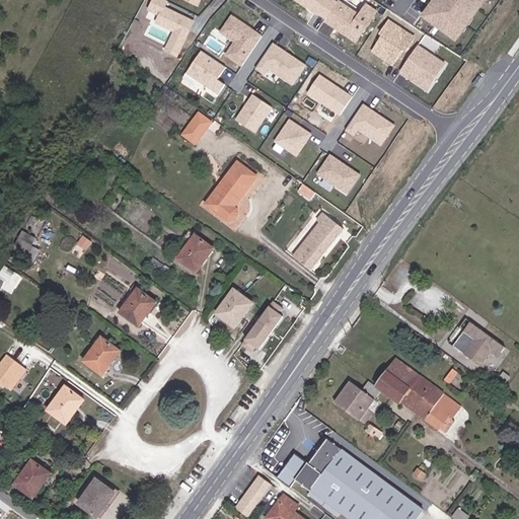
[(164,52),(176,57),(193,21),(179,15),(164,8),(167,1),(164,0),(153,0),(149,10),(160,15),(157,22),(174,30),(164,52)]
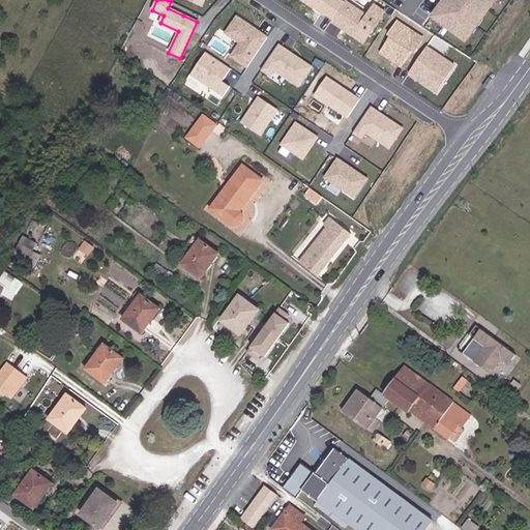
[(343,0),(342,0),(300,0),(329,20),(343,0)]
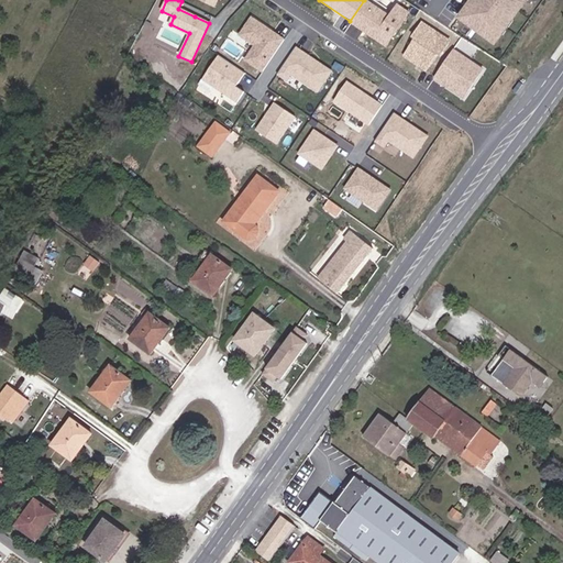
[(350,21),(385,46),(409,12),(396,3),(387,17),(364,0),(350,21)]
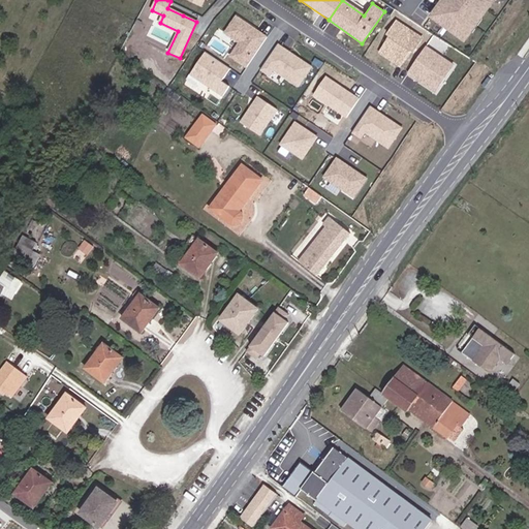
[(495,0),(444,0),(432,19),(464,40),(495,0)]
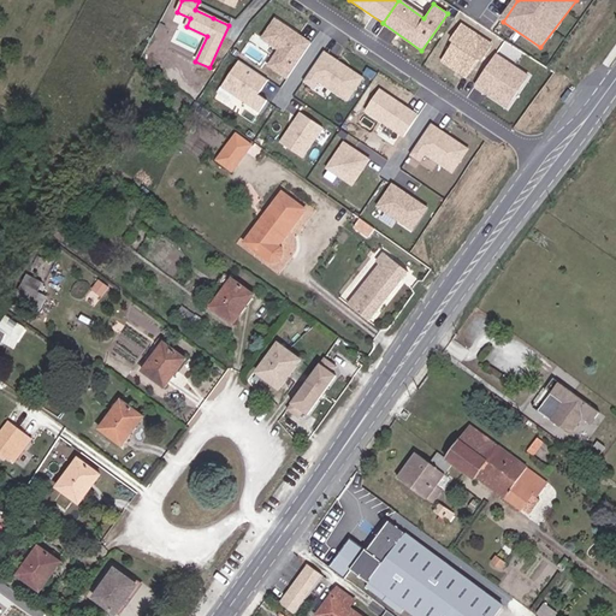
[(313,40),(277,16),(262,36),(282,49),(268,67),(285,78),(313,40)]
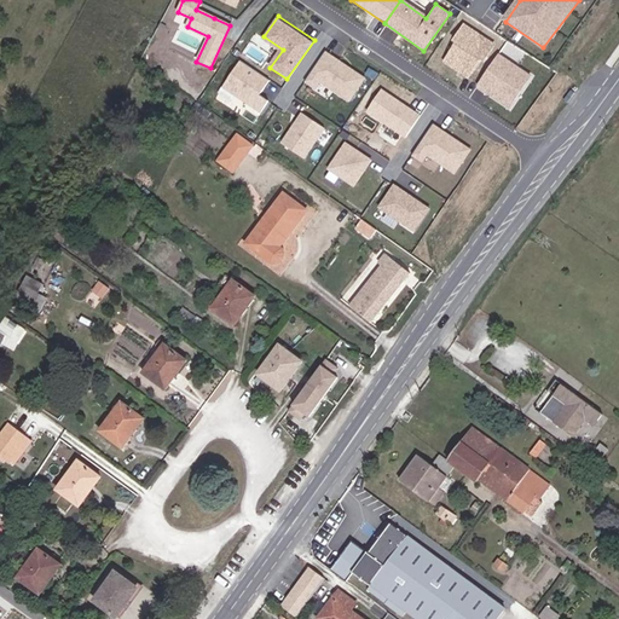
[(491,41),(462,23),(450,41),(455,45),(444,61),(468,76),(491,41)]
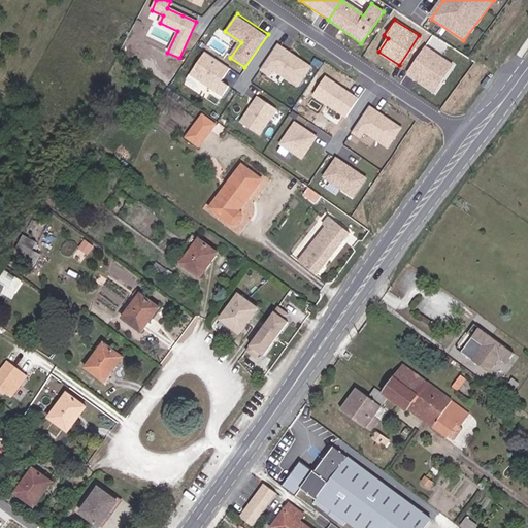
[(314,66),(278,42),(260,69),(270,75),(274,69),(300,87),(314,66)]
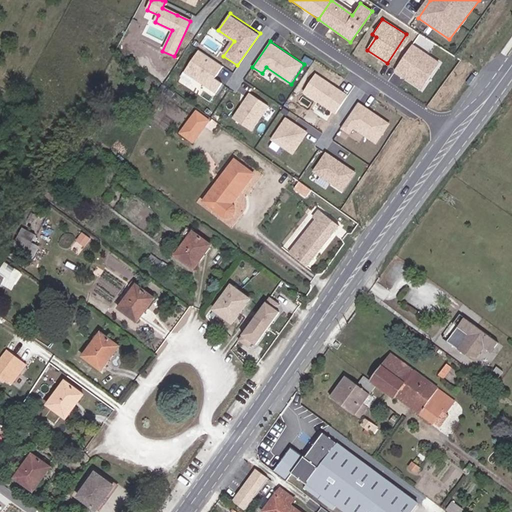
[(393,72),(420,90),(438,63),(411,44),(393,72)]
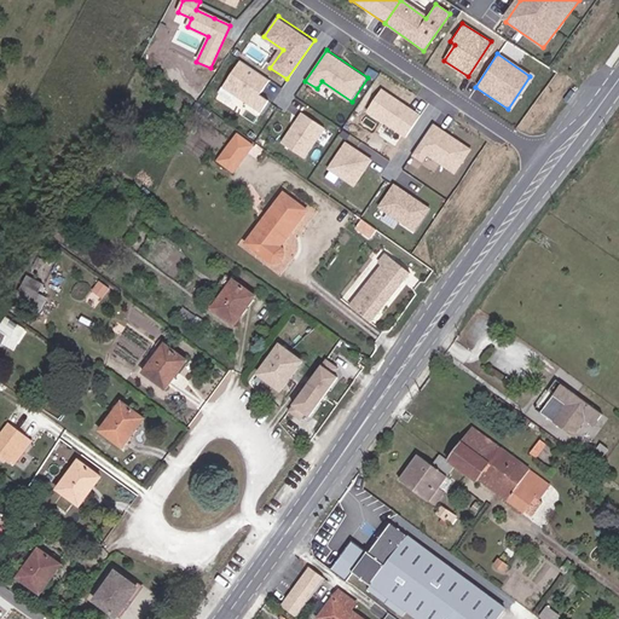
[(270,80),(242,61),(221,90),(249,109),(270,80)]
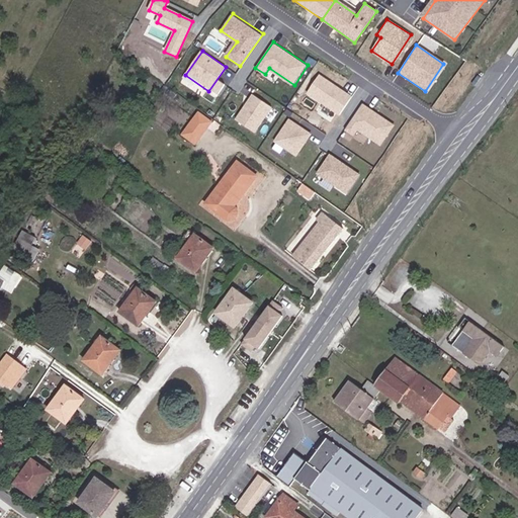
[(351,94),(321,73),(307,93),(337,113),(351,94)]
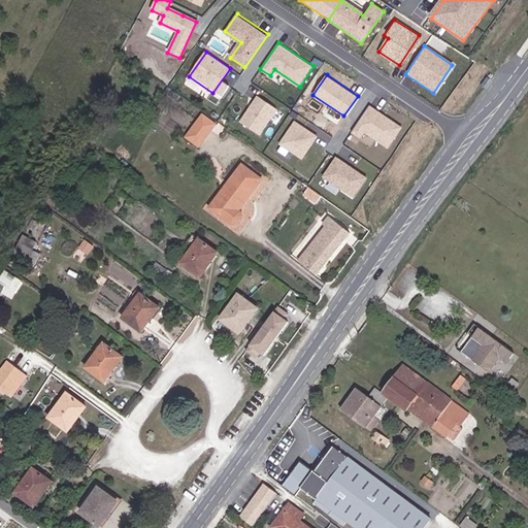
[(279,111),(256,96),(238,123),(262,137),(279,111)]
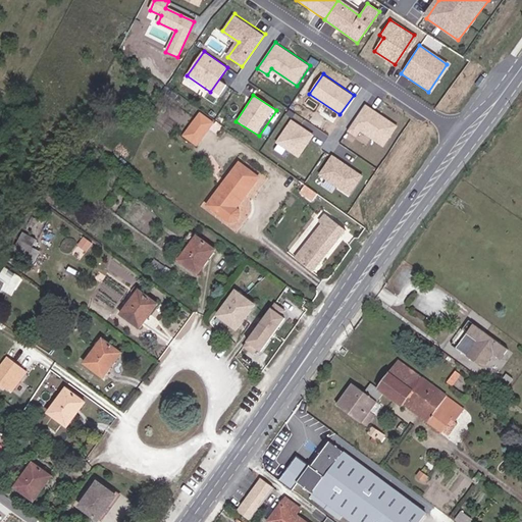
[(361,128),(381,143),(394,126),(365,106),(348,132),(355,137),(361,128)]
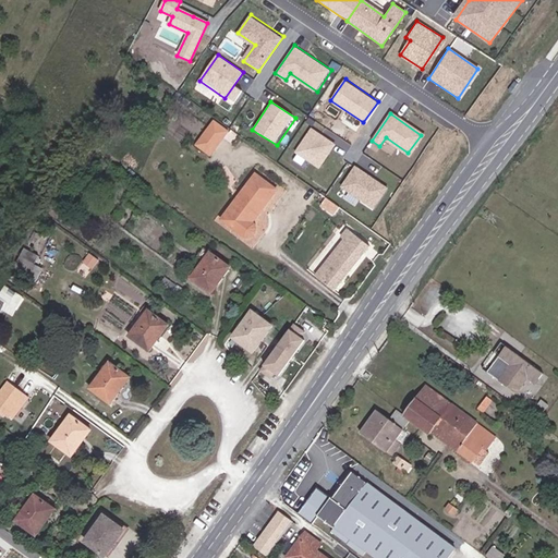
[(215,122),(196,145),(210,155),(228,132),(215,122)]
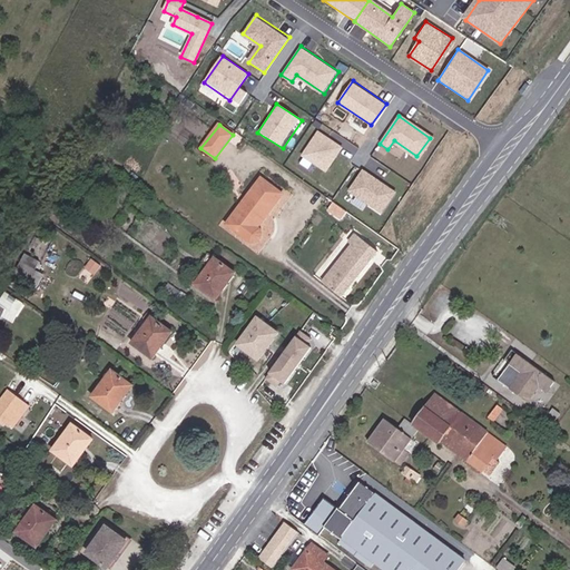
[(344,148),(316,131),(301,157),(328,174),(344,148)]
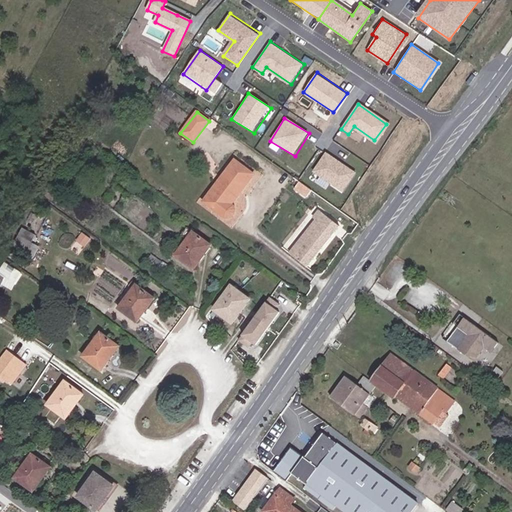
[(357,174),(325,152),(311,172),(344,194),(357,174)]
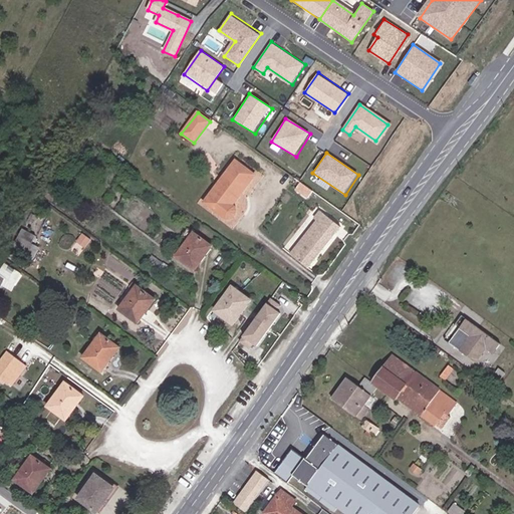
[(236,161),(204,203),(225,218),(228,219),(233,218),(234,216),(235,214),(236,212),(236,210),(236,208),(235,206),(233,205),(255,175),(236,161)]
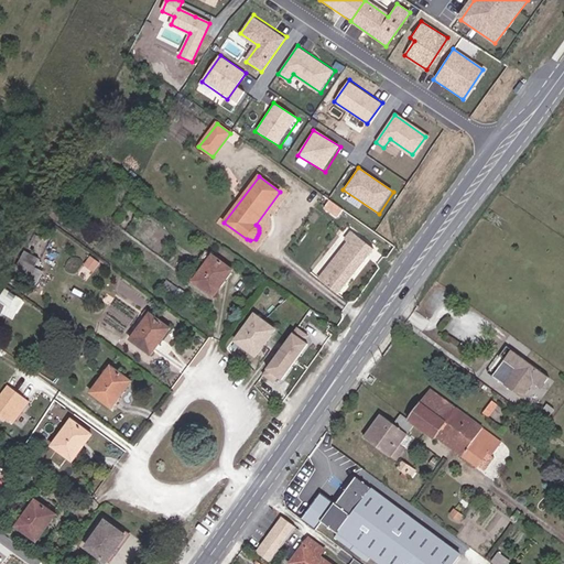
[(318,280),(337,294),(373,249),(351,231),(345,240),(348,242),(318,280)]
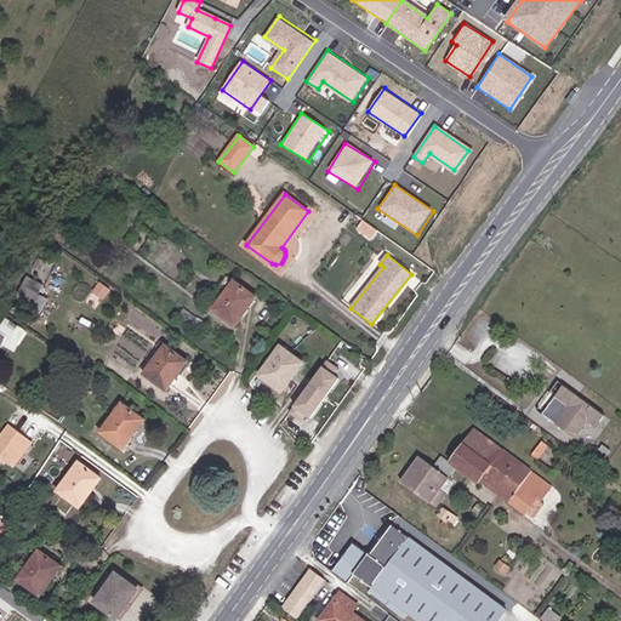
[(15,297),(41,309),(52,286),(27,274),(15,297)]
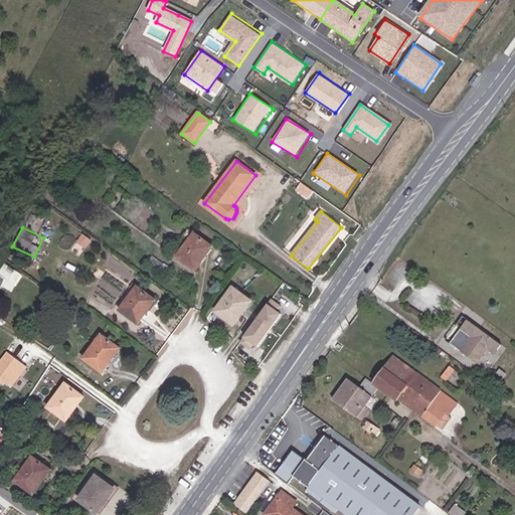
[(188,228),(182,237),(188,241),(176,258),(195,272),(213,246),(188,228)]
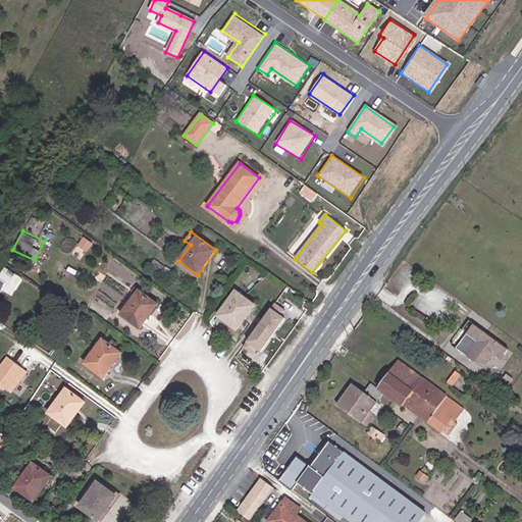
[(155,259),(147,270),(159,278),(166,267),(155,259)]
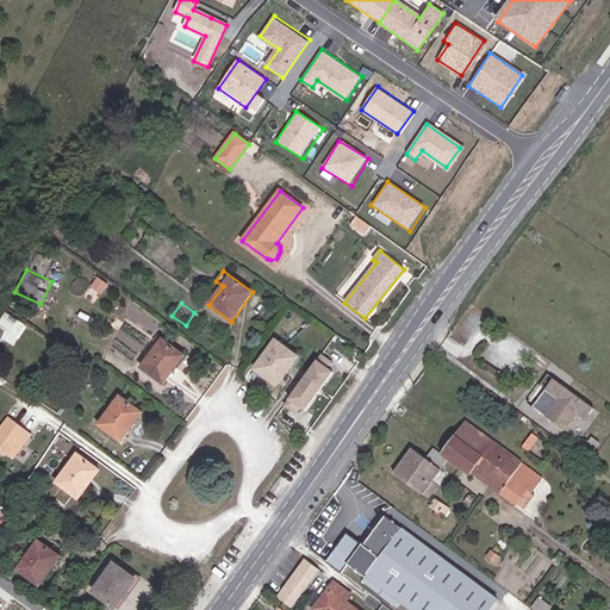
[(163,338),(141,367),(163,385),(185,355),(163,338)]
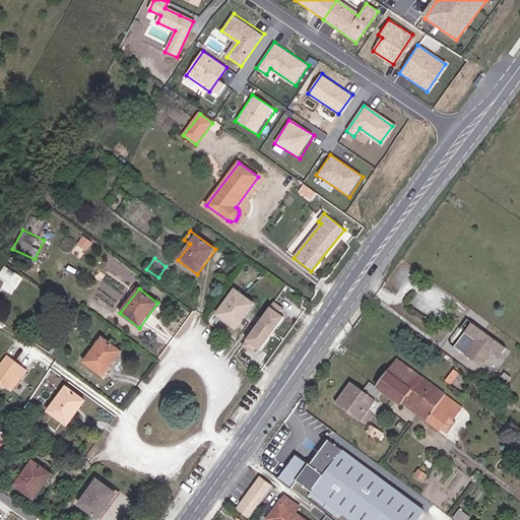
[(235,290),(216,315),(236,328),(254,305),(235,290)]
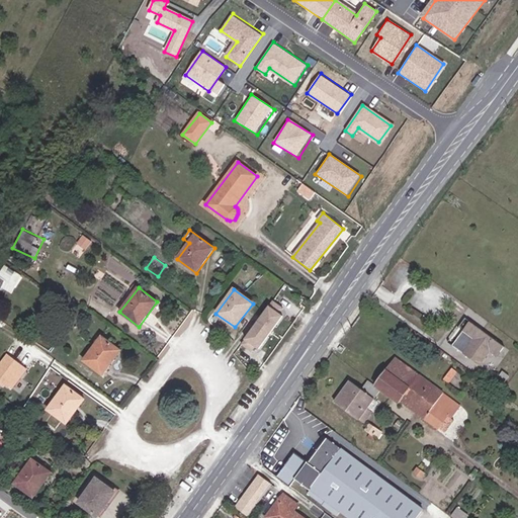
[(268,296),(242,341),(256,349),(282,305),(268,296)]
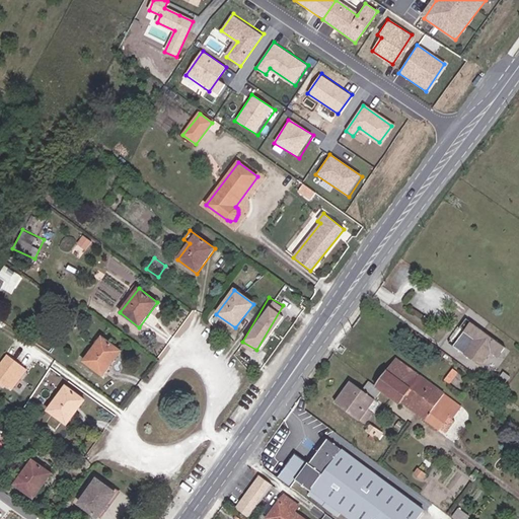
[(93,312),(88,308),(81,319),(86,323),(93,312)]
